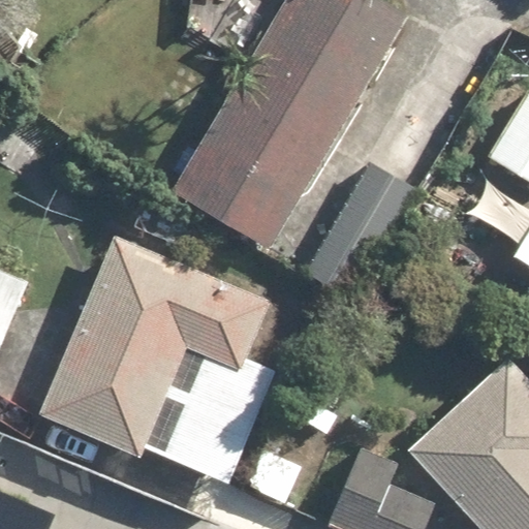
[(421,186),(336,137),(410,9),(394,0),(282,0),(169,195),(353,302),(421,186)]
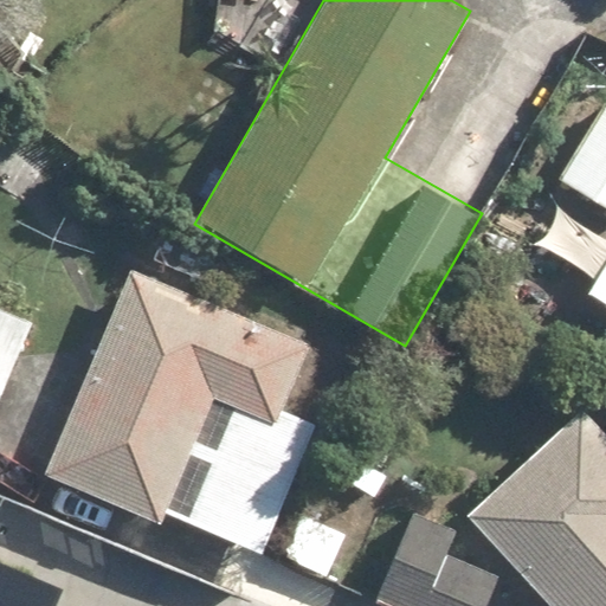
[(605,105),(562,182),(605,206),(605,105)]
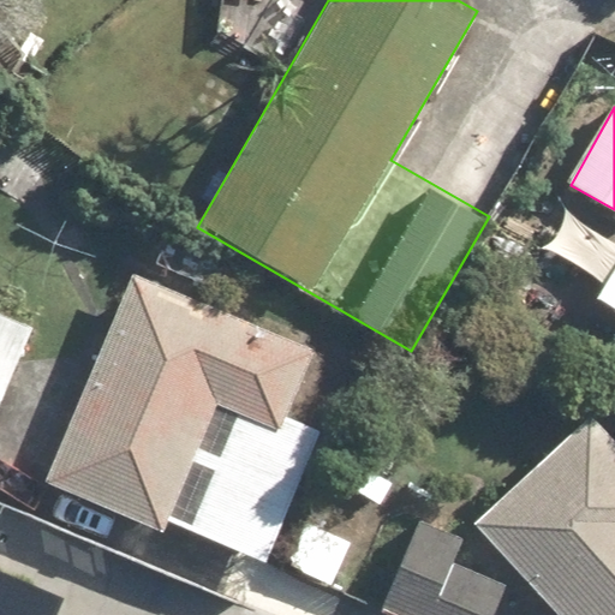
[(286,418),(314,347),(129,275),(47,485),(166,532),(169,523),(269,561),(320,431),(286,418)]
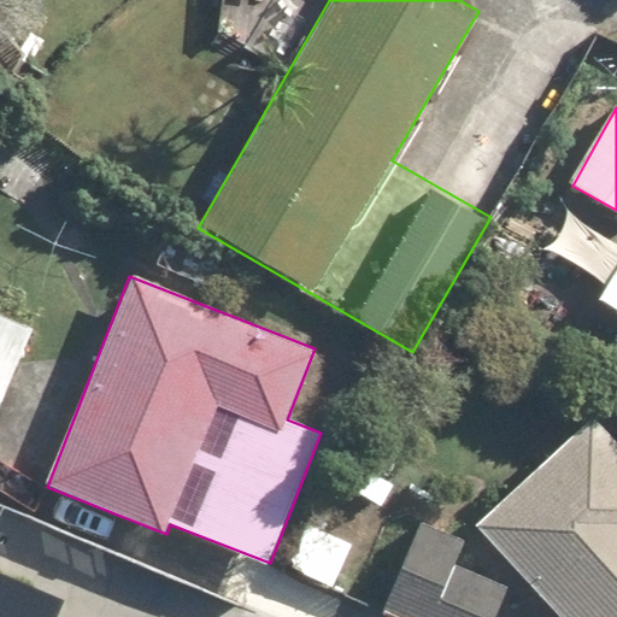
[(0,415),(36,324),(0,309),(0,415)]
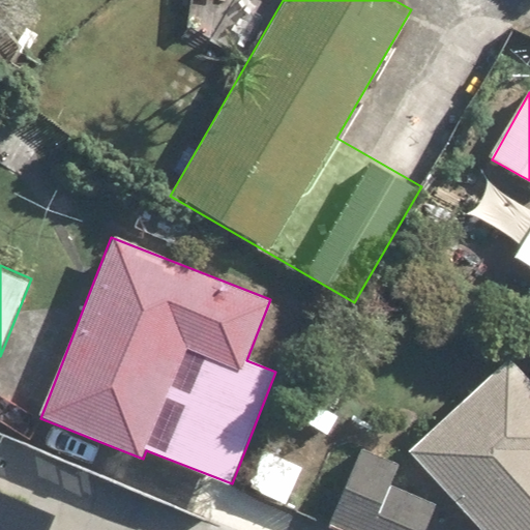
[(529,529),(529,377),(509,355),(407,449),(480,529),(529,529)]
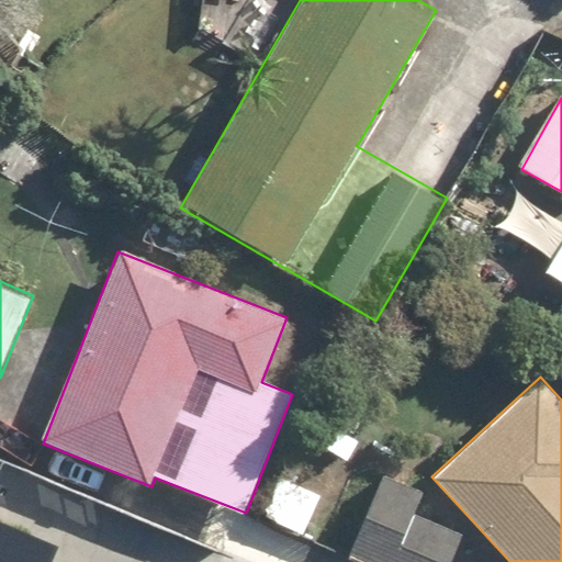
[(324,492),(276,473),(258,519),(306,538),(324,492)]
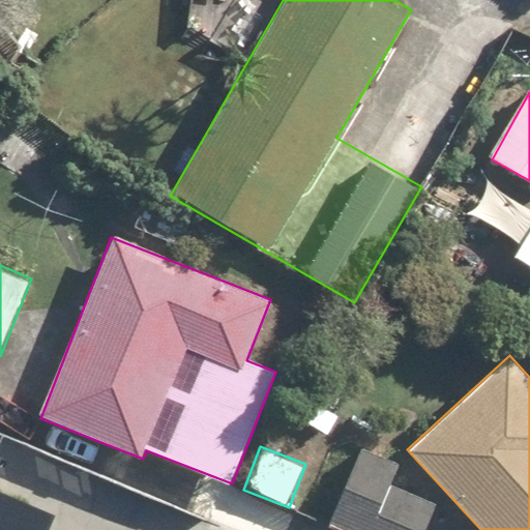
[(392,483),(401,463),(358,446),(325,528),(331,529),(425,529),(438,502),(392,483)]
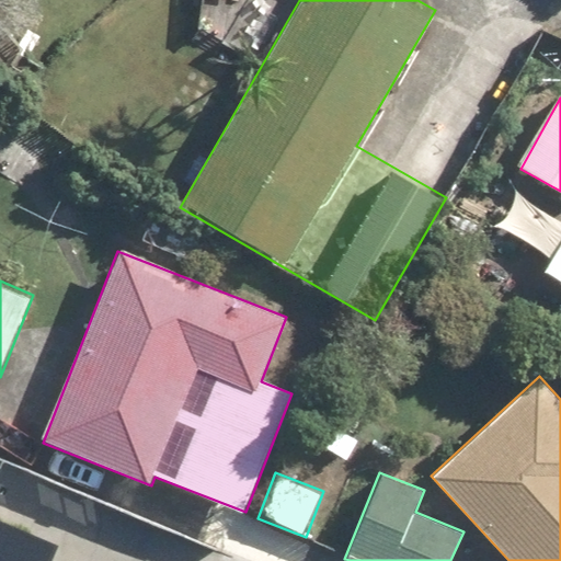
[(0,560),(79,560),(0,526),(0,560)]
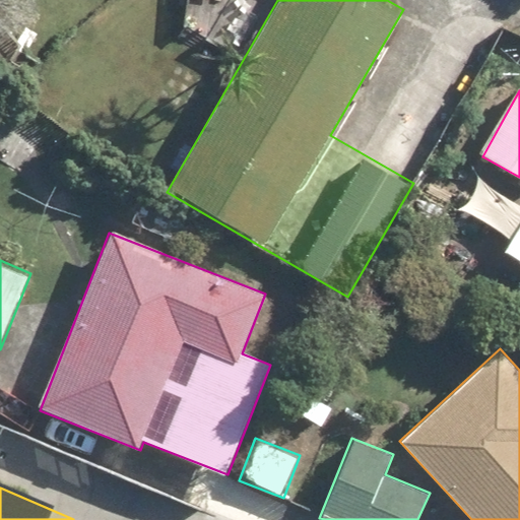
All buildings are outlined.
